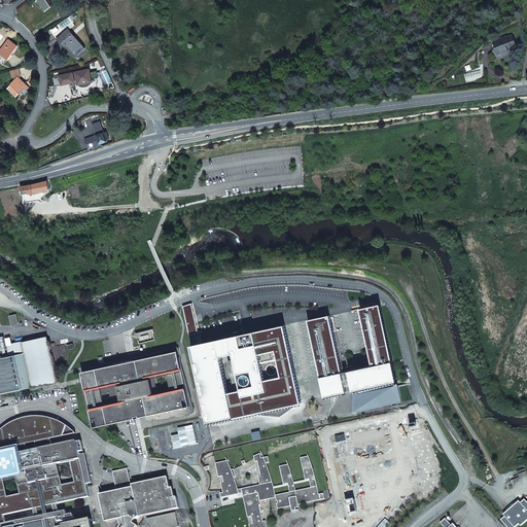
[(37,0),(42,3),(46,8),(53,4),(49,0),(37,0)]
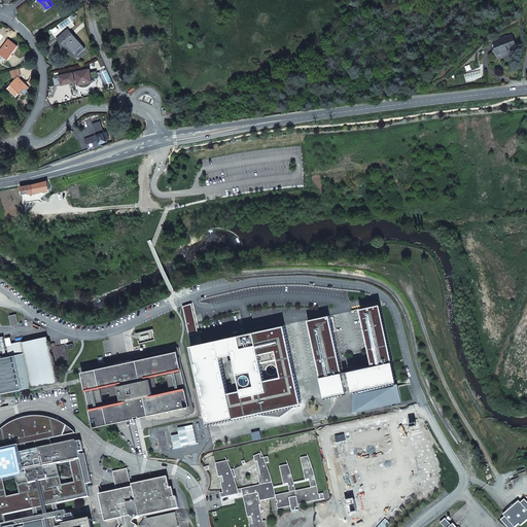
[(67,44),(74,53),(76,56),(85,48),(83,45),(68,28),(57,39),(62,44),(66,41),(68,43),(67,44)]
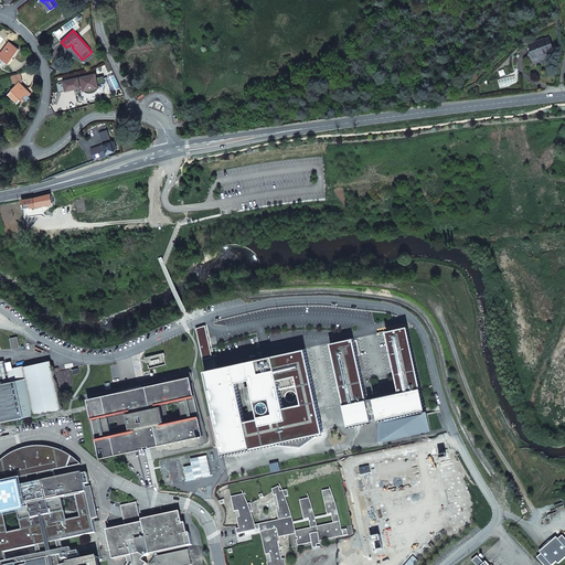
[(530,45),(534,57),(554,50),(548,38),(530,45)]
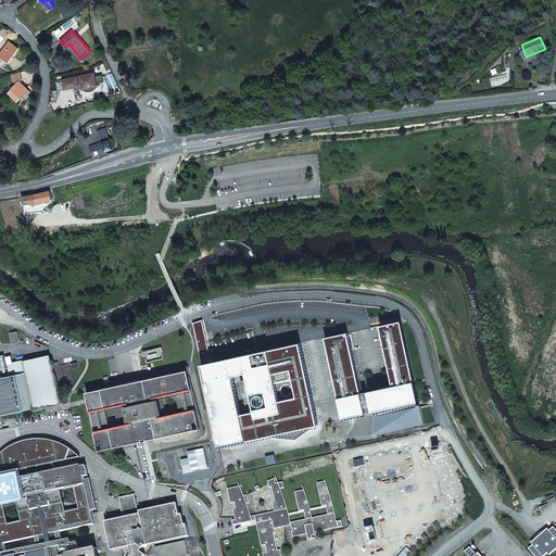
[(0,55),(4,59),(8,62),(19,49),(10,41),(0,53),(0,55)]
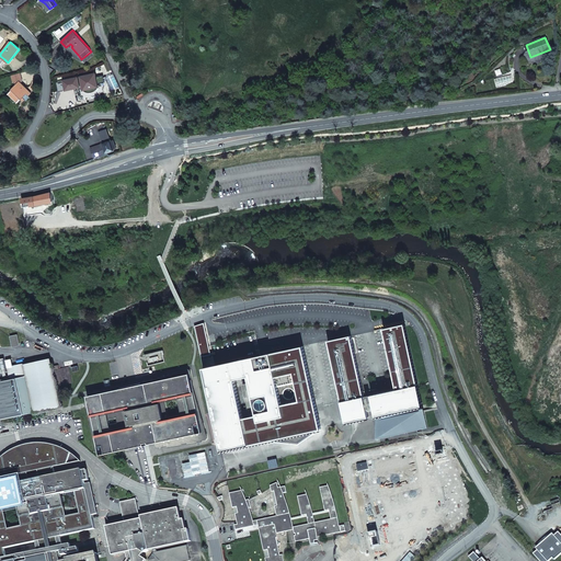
[(22,99),(24,101),(35,90),(30,86),(27,89),(21,82),(23,80),(21,72),(12,75),(13,81),(18,84),(8,94),(18,102),(22,99)]
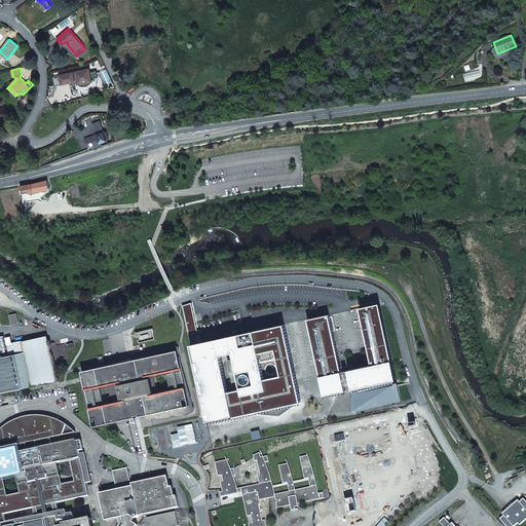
[(88,69),(52,77),(54,86),(74,81),(75,83),(77,82),(78,85),(79,85),(81,86),(83,86),(87,86),(90,83),(91,82),(90,78),(98,77),(97,71),(89,72),(88,69)]
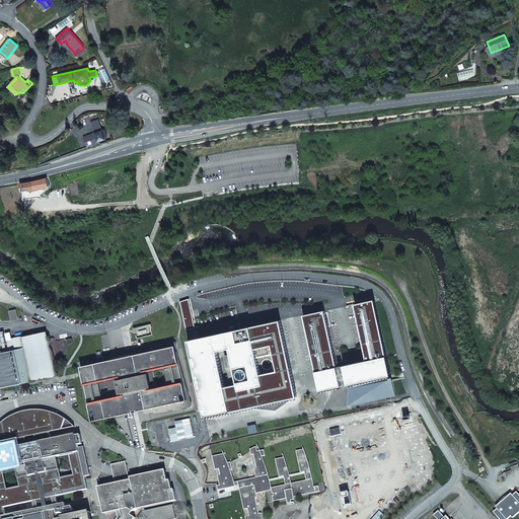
[(98,141),(98,142),(105,139),(104,138),(102,130),(98,120),(91,122),(95,132),(95,133),(84,137),(87,145),(94,143),(98,141)]
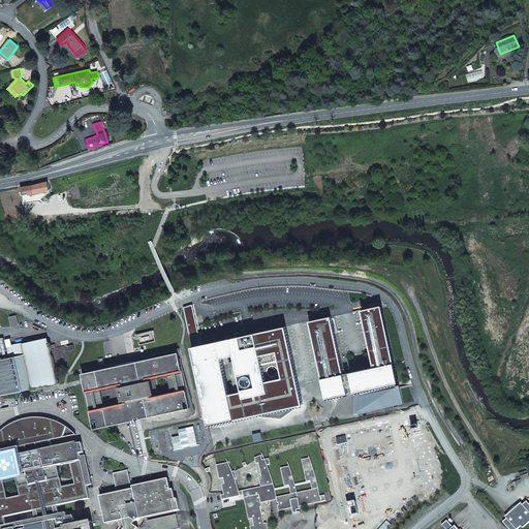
[(22,195),(34,193),(50,191),(48,182),(32,185),(22,187),(22,195)]
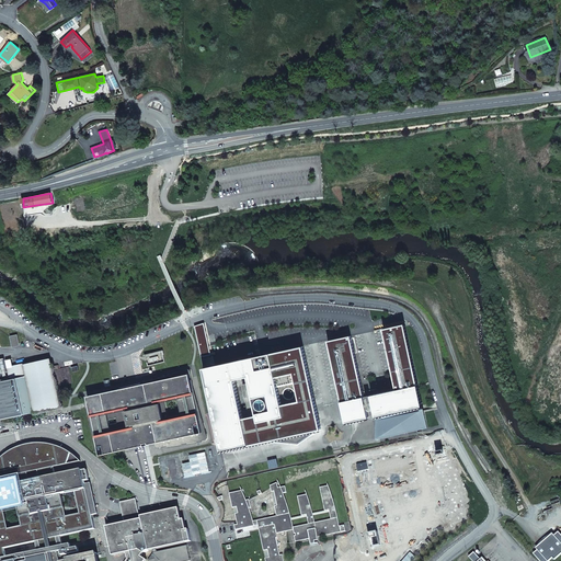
[(194,325),(201,356),(210,354),(204,322),(194,325)]
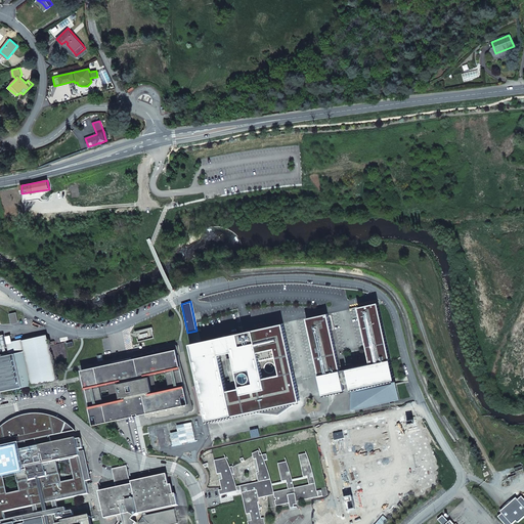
[(378,302),(358,307),(370,363),(364,364),(350,368),(349,368),(353,387),(354,387),(354,388),(355,387),(356,390),(352,391),(352,410),(366,407),(382,403),(381,402),(391,400),(392,401),(399,400),(395,381),(392,381),(391,380),(385,381),(382,369),(391,363),(378,302)]
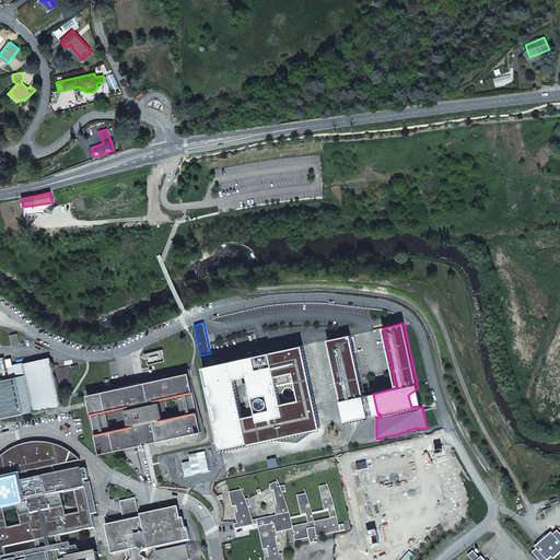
[(350,335),(327,340),(343,415),(366,410),(350,335)]
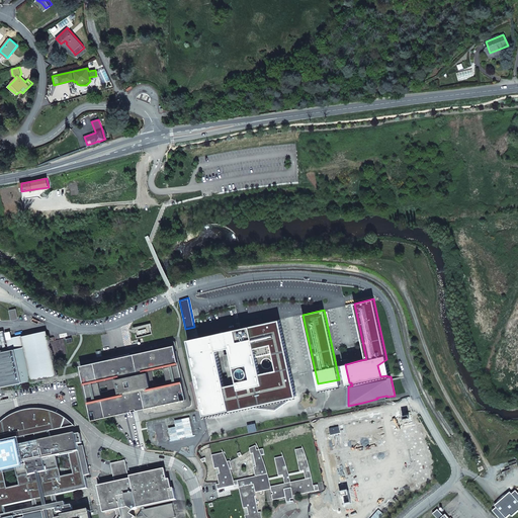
[(204,415),(230,410),(224,382),(224,379),(217,350),(230,347),(236,377),(237,380),(242,405),(259,401),(261,409),(276,410),(296,396),(279,320),(188,340),(204,415)]
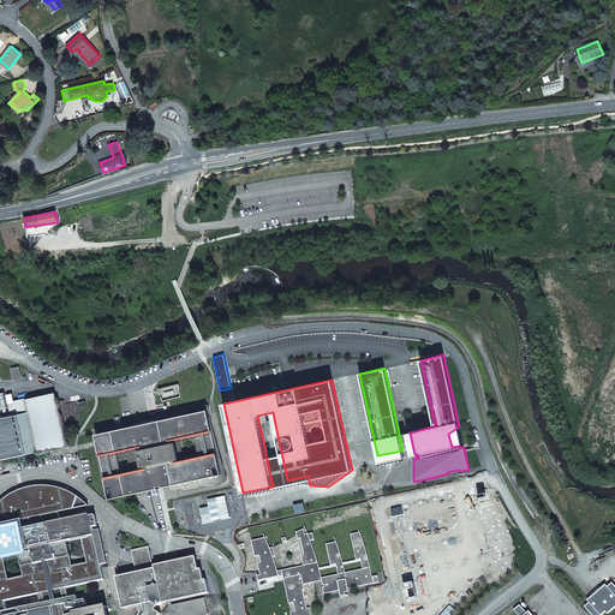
[(9,407),(11,417),(28,412),(37,452),(66,446),(63,424),(59,406),(58,401),(57,396),(9,407)]
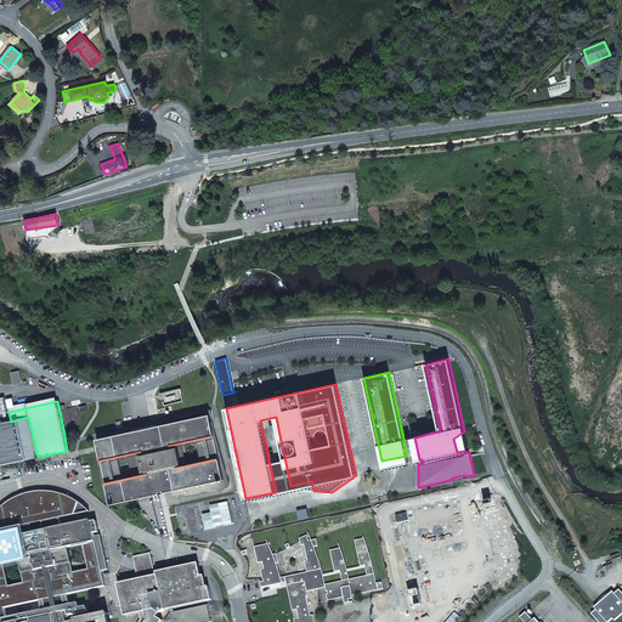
[(60,411),(63,429),(80,425),(75,407),(66,410),(64,405),(58,406),(60,411)]
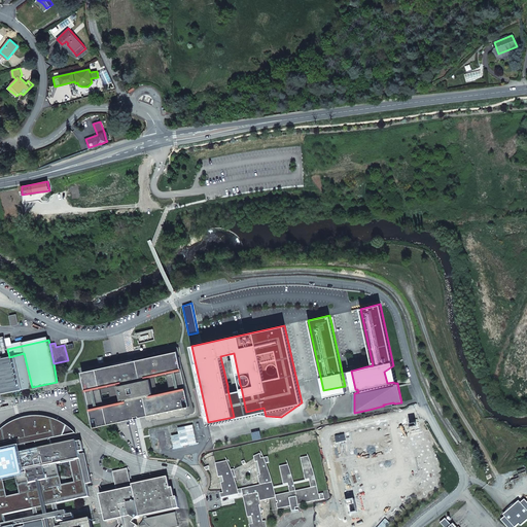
[(177,347),(176,347),(136,358),(136,360),(128,362),(124,362),(82,372),(90,407),(94,427),(145,416),(146,419),(147,420),(148,420),(192,413),(194,413),(195,412),(195,411),(190,397),(182,370),(181,363),(180,357),(179,351),(179,349),(178,348),(178,347),(177,347)]
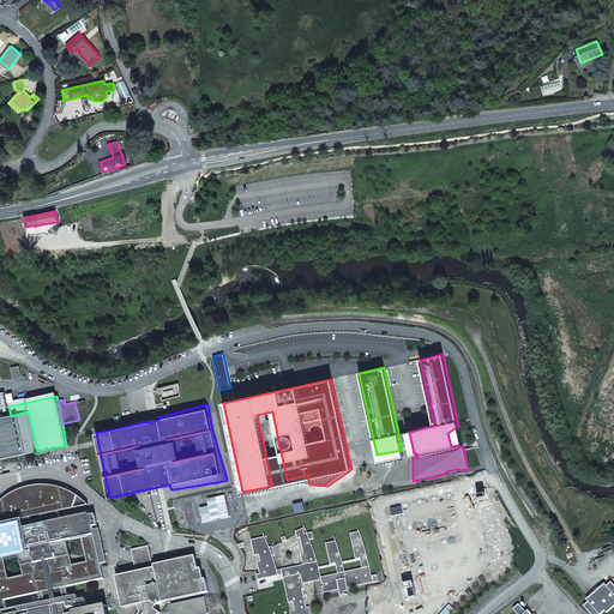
[(0,455),(1,459),(37,451),(28,411),(11,416),(0,417),(0,455)]
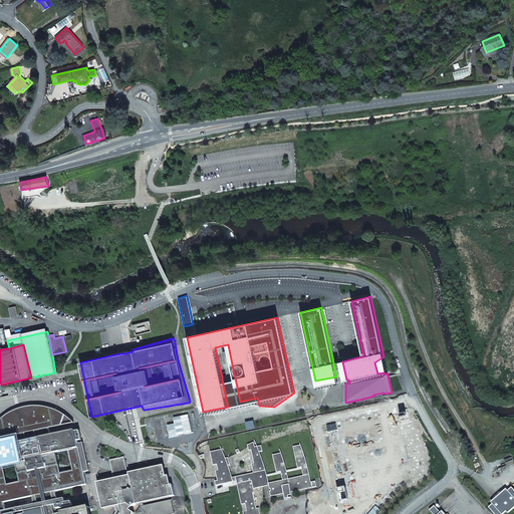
[(388,371),(383,356),(374,362),(377,373),(383,372),(388,371)]
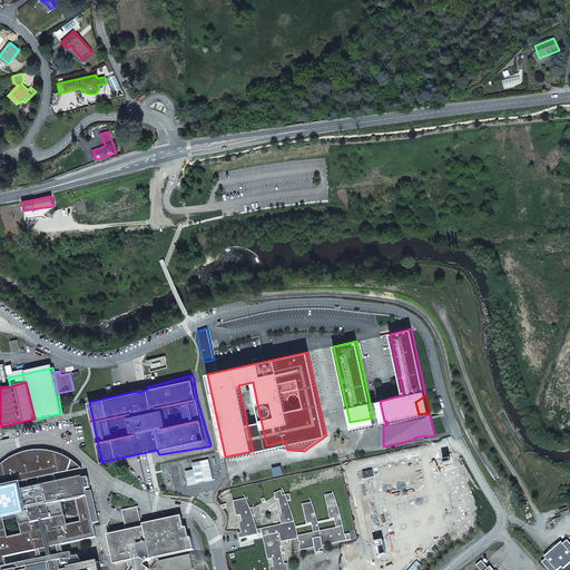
[(285,441),(266,445),(266,448),(287,450),(285,441)]
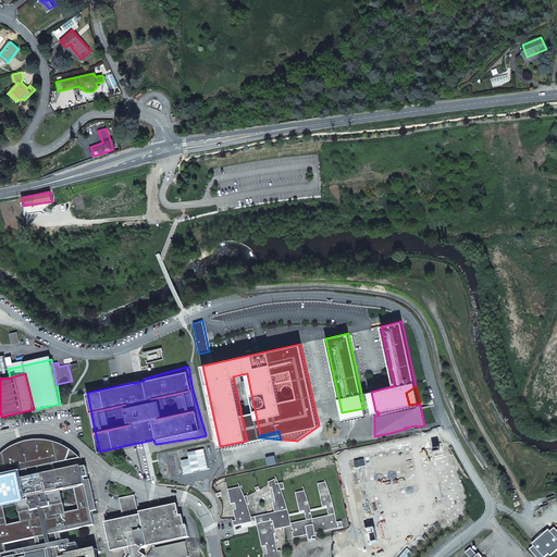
[(0,475),(1,475),(14,473),(15,481),(0,483),(0,556),(14,556),(24,555),(57,548),(60,547),(61,552),(77,548),(76,543),(70,545),(69,541),(63,542),(61,532),(95,525),(91,511),(85,481),(82,467),(54,472),(52,465),(67,461),(81,458),(77,455),(72,450),(67,448),(64,446),(61,445),(56,443),(50,442),(47,441),(44,441),(38,440),(34,441),(27,441),(24,442),(20,444),(15,445),(13,446),(10,448),(5,452),(2,454),(0,455),(0,475)]
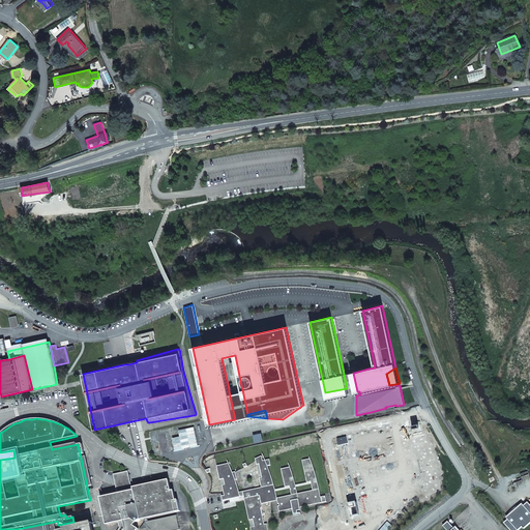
[(86,457),(81,458),(87,487),(92,486),(89,471),(86,457)]
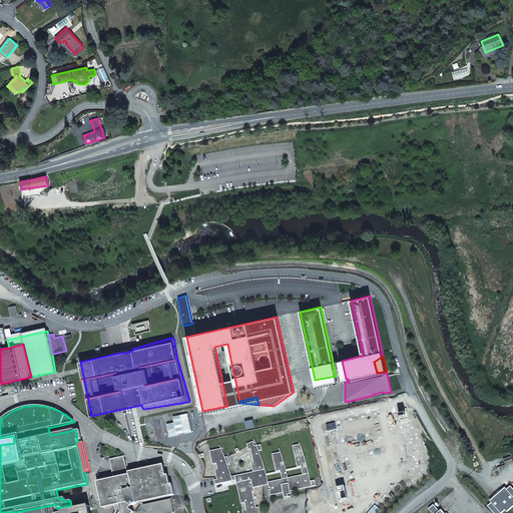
[(263,482),(269,481),(268,477),(267,473),(265,467),(264,464),(262,460),(261,457),(259,452),(263,450),(262,445),(254,446),(253,442),(247,444),(248,450),(250,449),(253,462),(251,463),(253,472),(231,477),(230,471),(228,465),(229,464),(228,457),(225,457),(221,448),(210,451),(212,465),(213,464),(216,464),(217,469),(215,470),(217,480),(214,480),(215,485),(223,483),(224,485),(236,482),(241,503),(245,503),(246,510),(242,510),(242,512),(260,512),(259,507),(257,508),(252,492),(254,492),(253,488),(264,486),(263,482)]
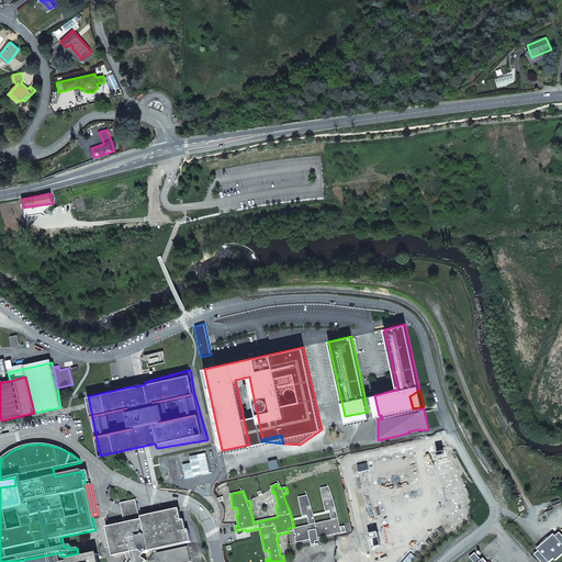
[(310,525),(294,527),(294,531),(295,535),(296,535),(296,537),(295,537),(296,543),(311,540),(315,539),(313,537),(317,536),(318,538),(347,532),(345,526),(340,527),(339,521),(338,516),(336,507),(334,502),(333,496),(329,486),(321,489),(326,512),(330,510),(332,520),(316,524),(314,516),(312,508),(310,501),(307,495),(299,497),(303,517),(307,516),(310,525)]
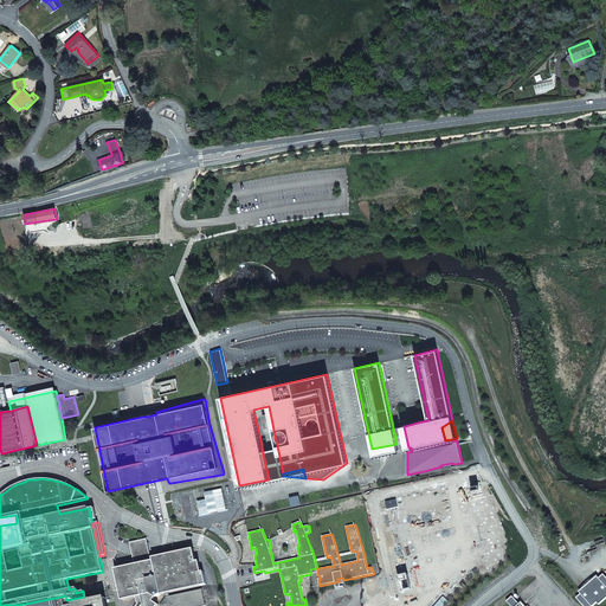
[(148,562),(152,561),(148,546),(147,540),(130,543),(131,549),(135,565),(139,565),(136,558),(147,555),(148,562)]
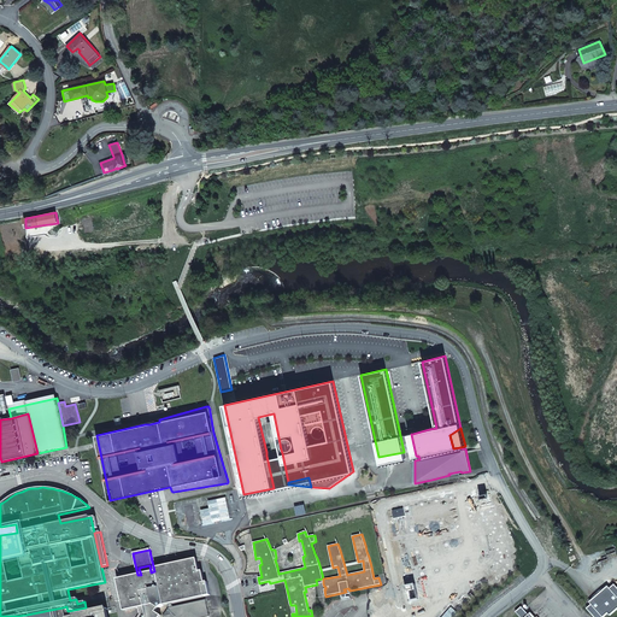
[(156,571),(198,562),(197,559),(156,568),(156,571)]
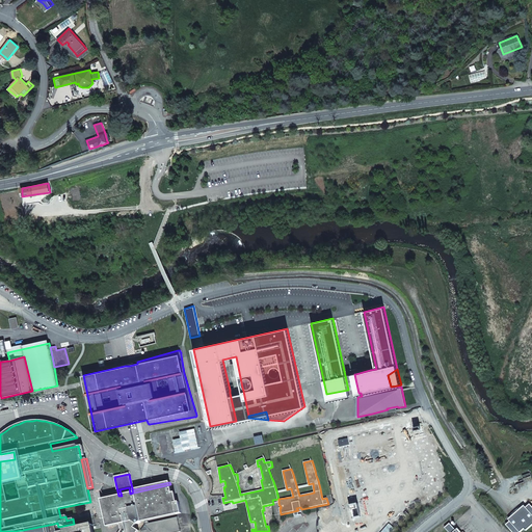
[(138,531),(139,531),(135,528),(138,525),(141,522),(140,520),(144,519),(148,519),(176,512),(177,514),(181,513),(179,502),(177,502),(175,503),(173,493),(170,484),(134,493),(133,493),(130,494),(129,487),(120,489),(122,496),(118,496),(104,499),(109,527),(120,525),(121,531),(120,531),(138,531)]
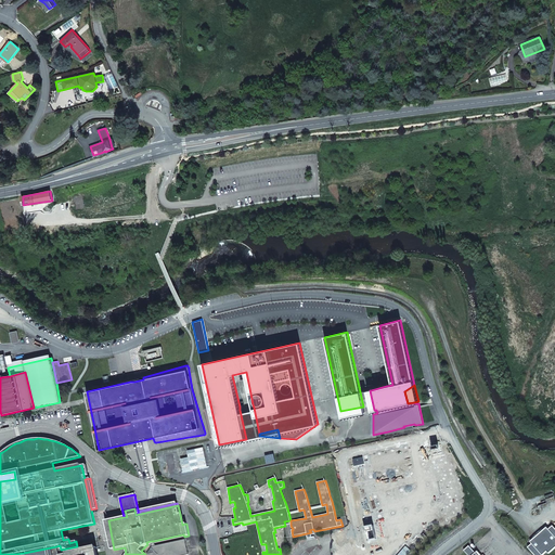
[(114,550),(108,520),(105,521),(112,550),(114,550)]
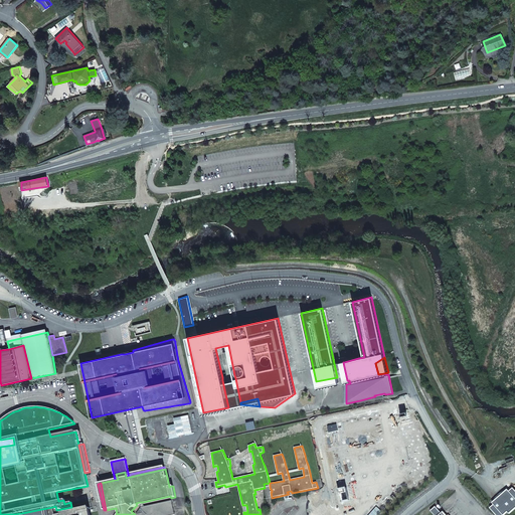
[(509,492),(505,491),(494,501),(494,505),(492,507),(492,510),(495,514),(503,514),(507,512),(509,514),(514,508),(514,490),(511,490),(509,492)]
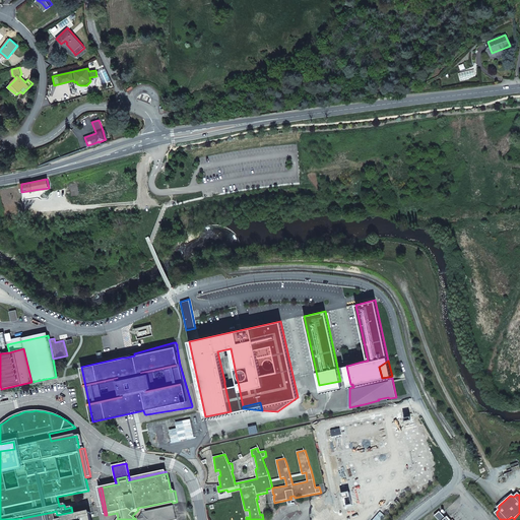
[(291,499),(287,500),(288,506),(296,505),(295,498),(294,496),(289,497),(291,499)]
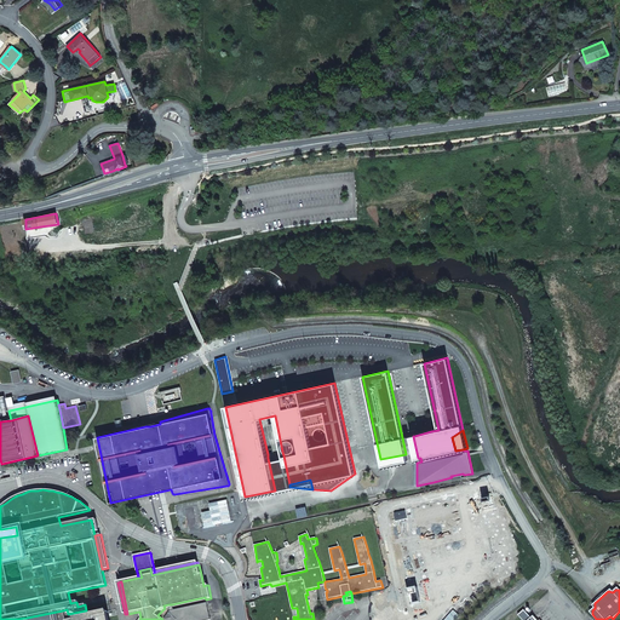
[(205,597),(172,604),(173,607),(206,600),(205,597)]
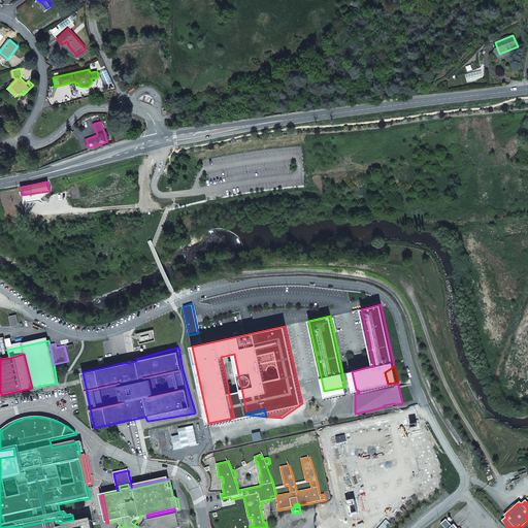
[(139,527),(178,527),(179,527),(178,522),(176,522),(176,520),(177,520),(176,514),(147,520),(147,517),(146,515),(143,515),(144,518),(145,521),(142,524),(143,525),(141,527),(140,527),(139,527)]
